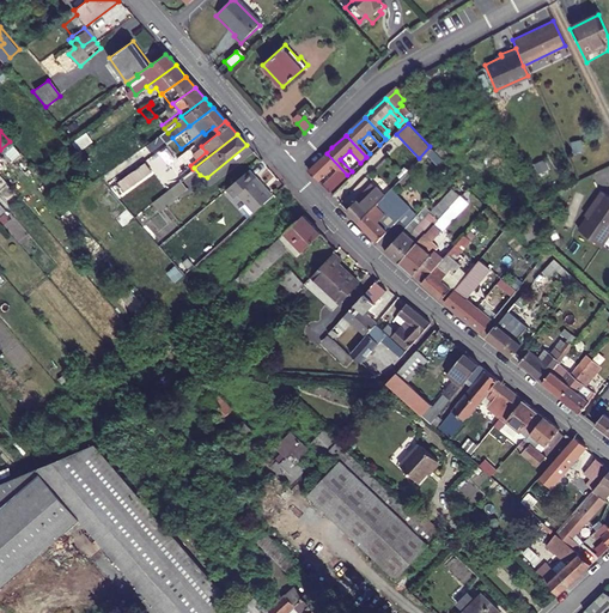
[(347,175),(327,153),(308,170),(317,181),(330,169),(336,174),(323,186),(328,192),(347,175)]
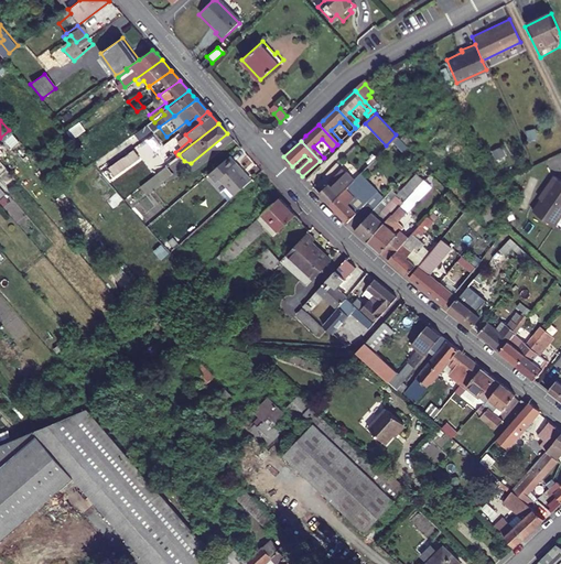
[(131,147),(105,165),(111,174),(138,155),(131,147)]
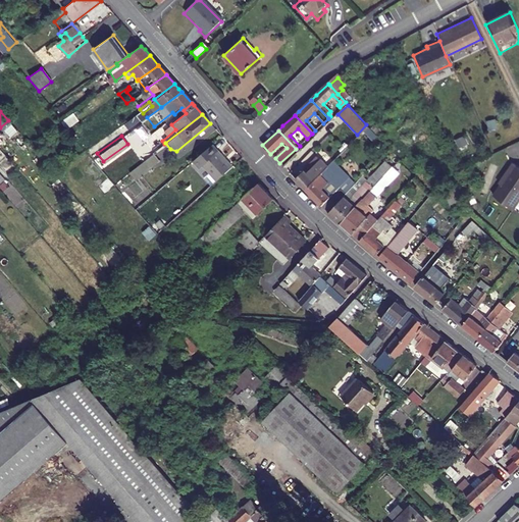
[(212,144),(193,160),(200,168),(203,165),(216,180),(224,173),(225,171),(232,166),(212,144)]
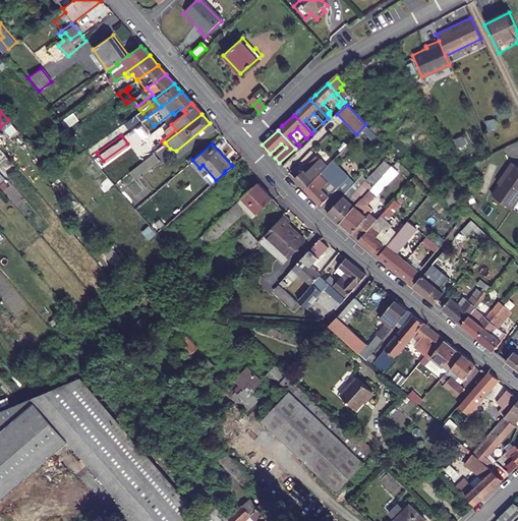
[(141,161),(152,154),(148,149),(137,156),(141,161)]
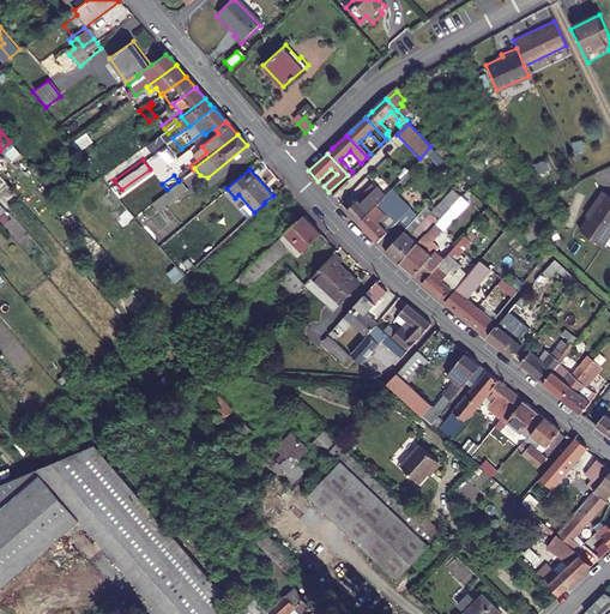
[(179,181),(167,190),(174,199),(186,190),(179,181)]
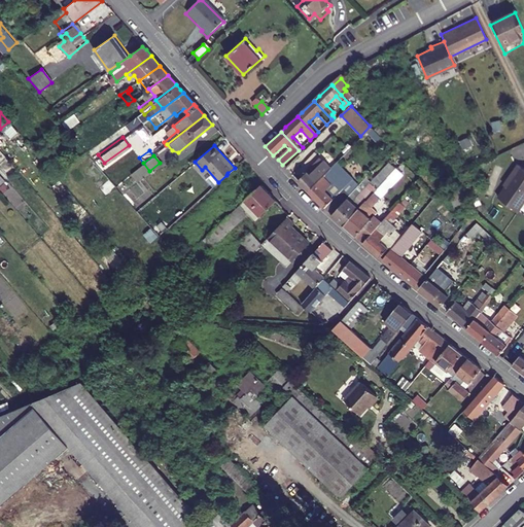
[(306,172),(297,180),(305,188),(307,191),(329,169),(329,168),(321,161),(308,174),(306,172)]
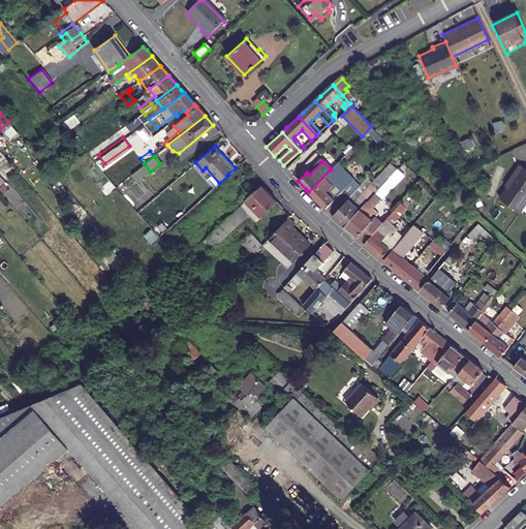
[(365,215),(408,166),(403,161),(368,200),(343,227),(356,238),(370,220),(365,215)]
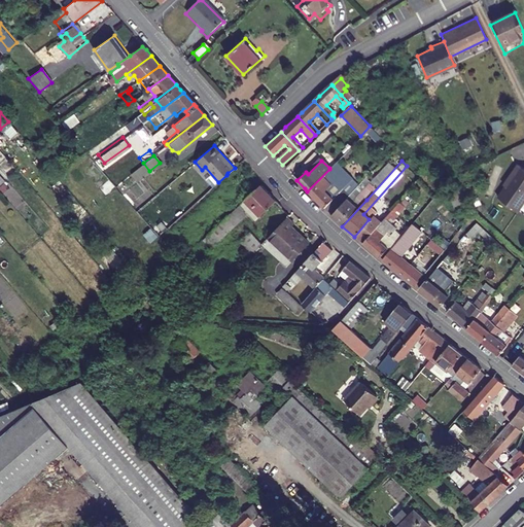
[(503,184),(494,199),(514,212),(523,198),(523,172),(514,166),(502,183),(503,184)]
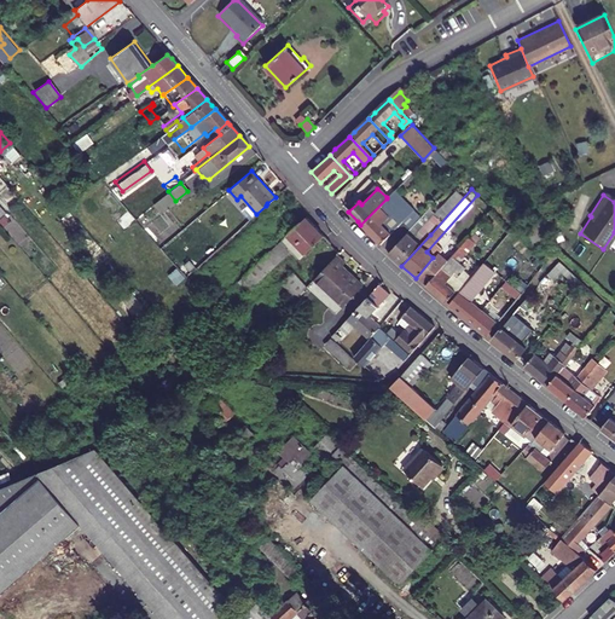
[(285,207),(277,196),(276,197),(267,203),(266,206),(276,215),(285,207)]
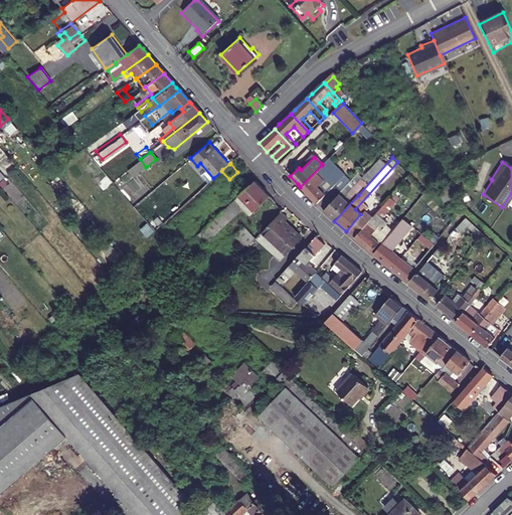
[(300,187),(316,203),(329,189),(321,181),(332,170),(329,168),(327,170),(322,165),(300,187)]
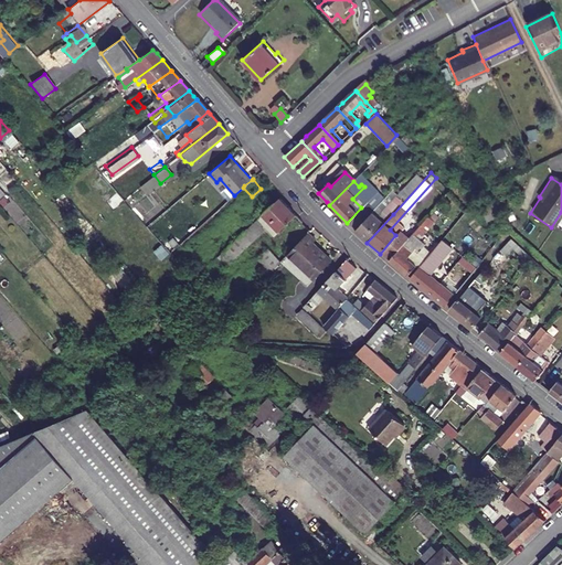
[(290,220),(273,202),(251,223),(268,241),(290,220)]
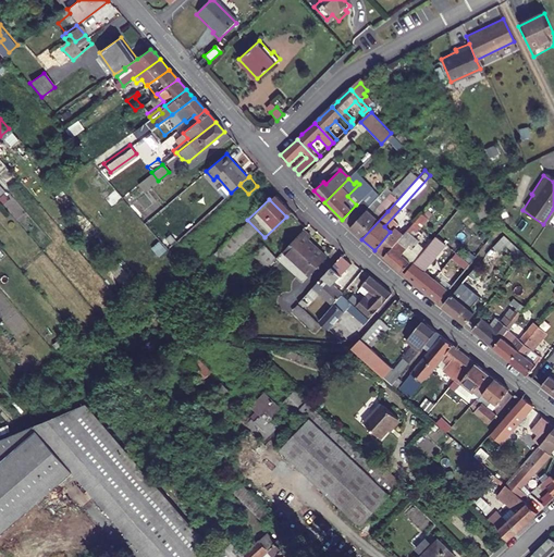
[(9,217),(0,206),(0,224),(9,217)]
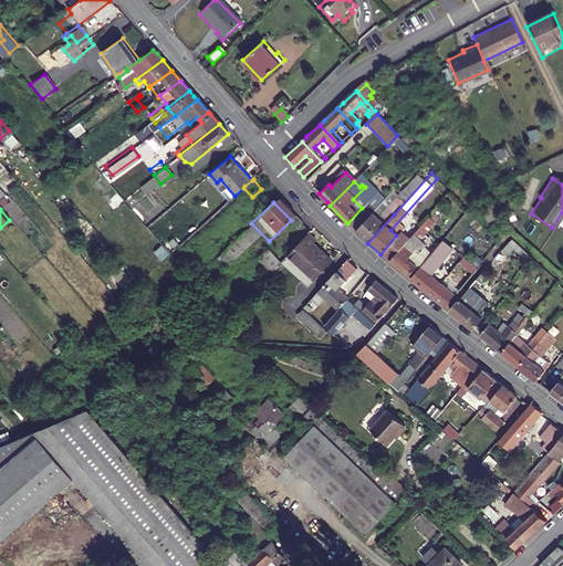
[(377,219),(372,213),(354,231),(367,243),(394,215),(389,210),(386,212),(385,211),(377,219)]
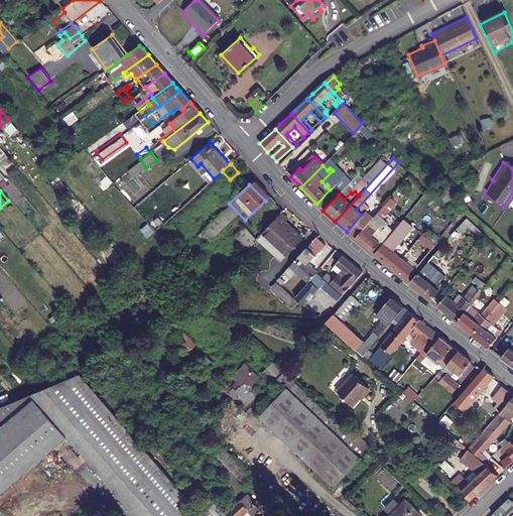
[(375,230),(387,217),(388,216),(385,214),(399,199),(392,192),(381,206),(373,216),(354,238),(370,253),(377,244),(383,237),(375,230)]
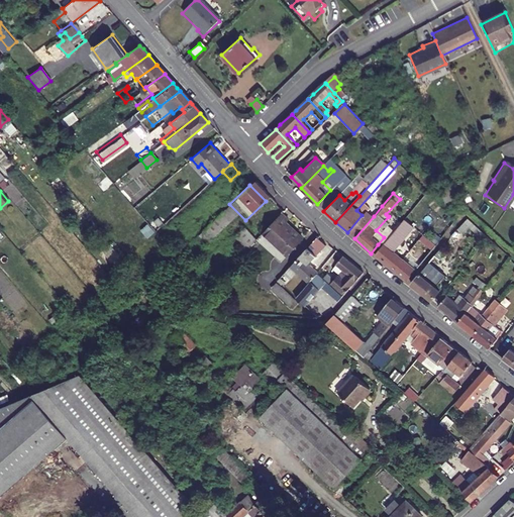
[(513,194),(504,208),(513,215),(513,213),(513,194)]
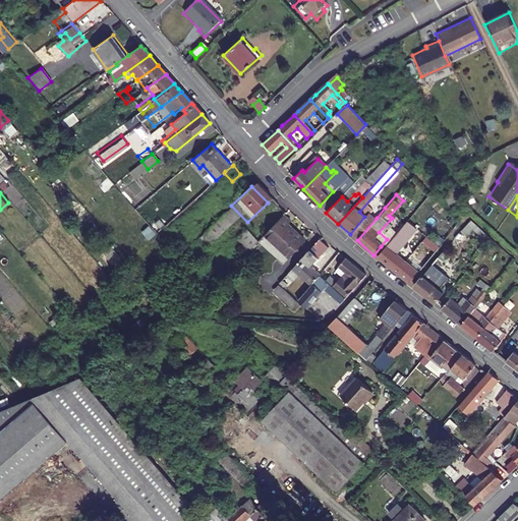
[(368,211),(377,218),(385,208),(377,200),(368,211)]
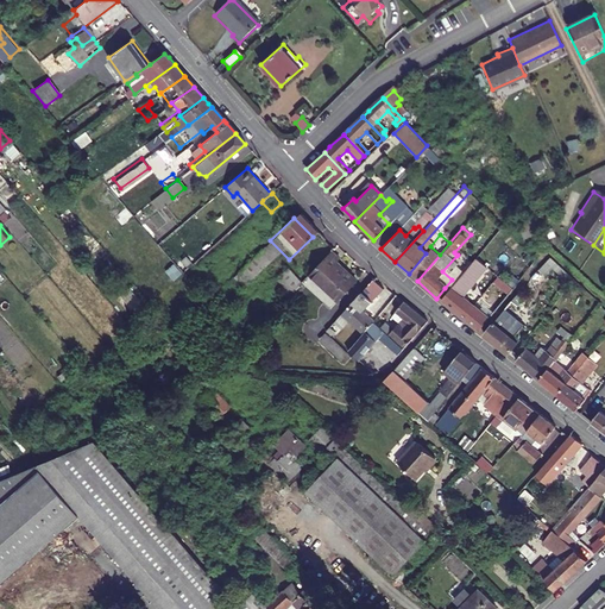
[(452,280),(454,282),(467,265),(457,256),(442,271),(452,280)]
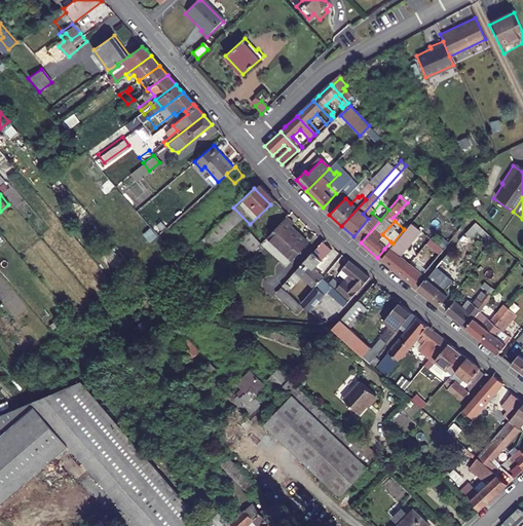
[(282,222),(261,242),(286,265),(302,248),(285,232),(288,228),(282,222)]
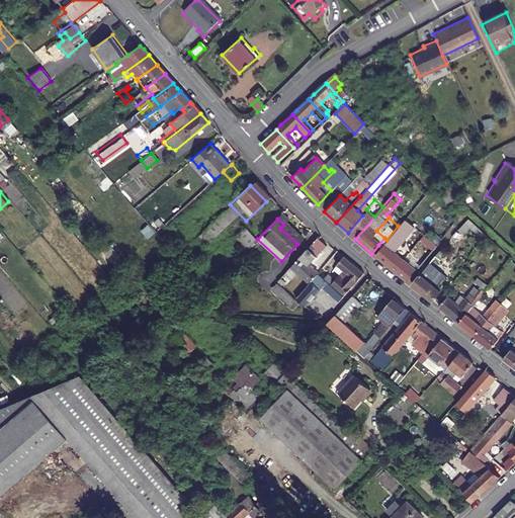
[(398,226),(387,240),(374,256),(406,281),(414,271),(392,253),(412,228),(403,220),(398,226)]
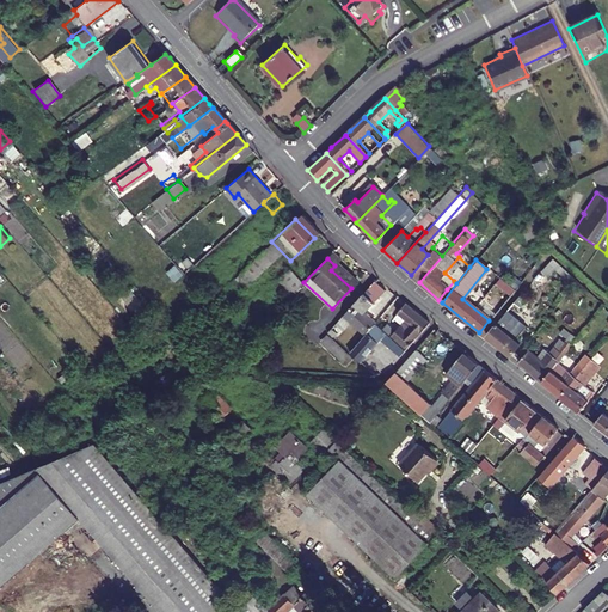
[(262,273),(251,261),(228,283),(239,294),(262,273)]
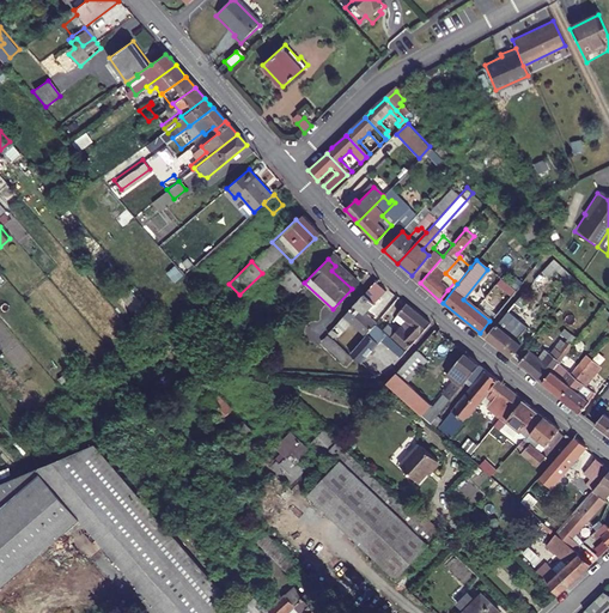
[(560,271),(554,261),(537,272),(544,280),(560,271)]
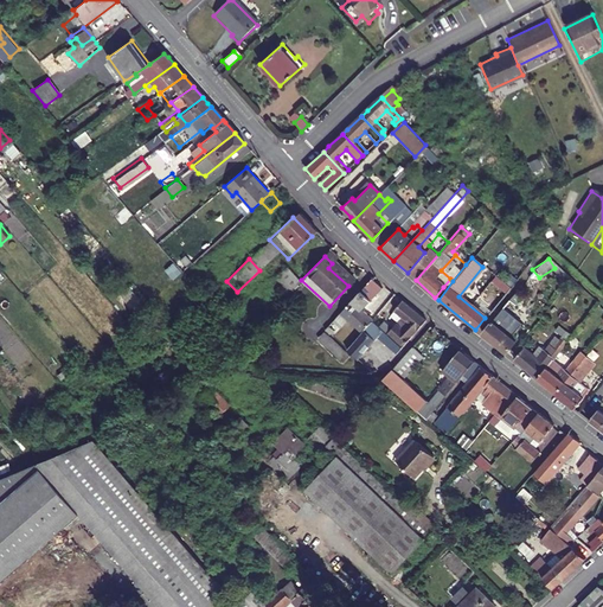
[(270,281),(287,296),(299,282),(283,268),(270,281)]
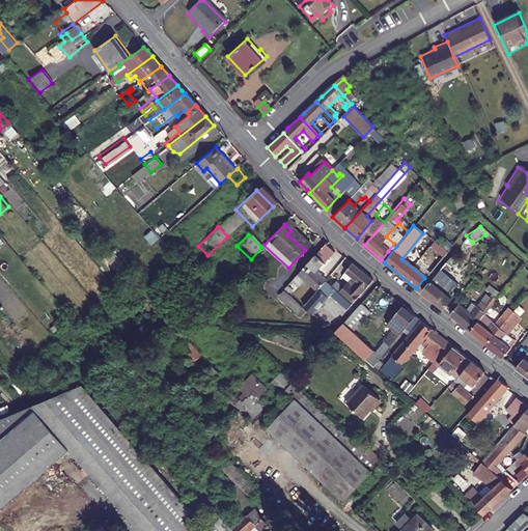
[(331,246),(326,242),(321,247),(326,251),(331,246)]
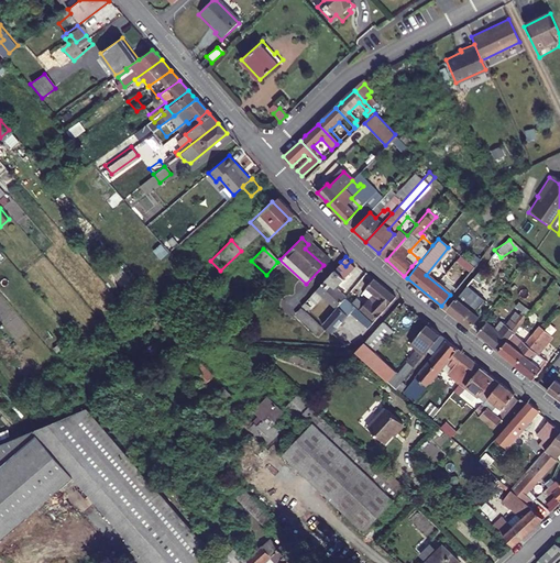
[(451,277),(459,284),(461,280),(472,267),(464,261),(451,277)]
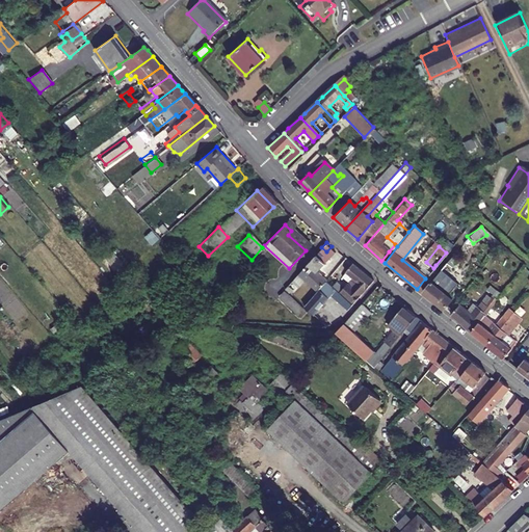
[(326,251),(321,247),(284,289),(302,307),(325,281),(316,271),(323,263),(319,260),(326,251)]
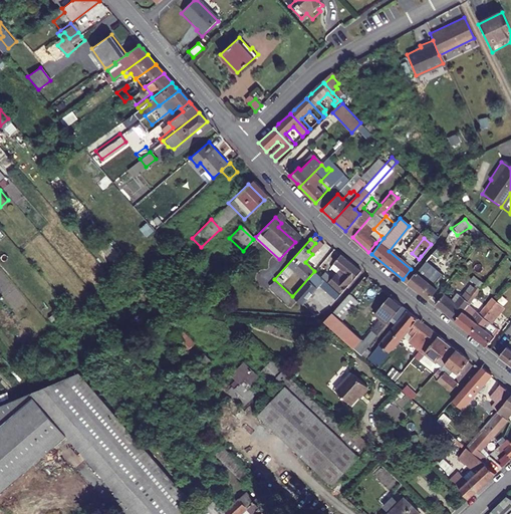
[(407,282),(427,299),(435,289),(422,278),(427,272),(424,271),(435,258),(431,254),(407,282)]
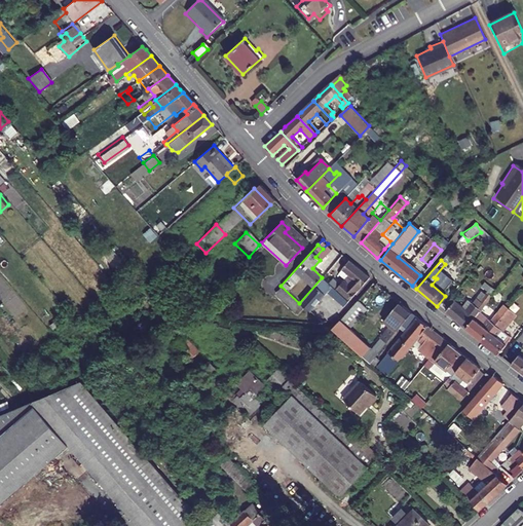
[(368,277),(347,261),(340,269),(347,275),(335,288),(348,300),(351,296),(368,277)]
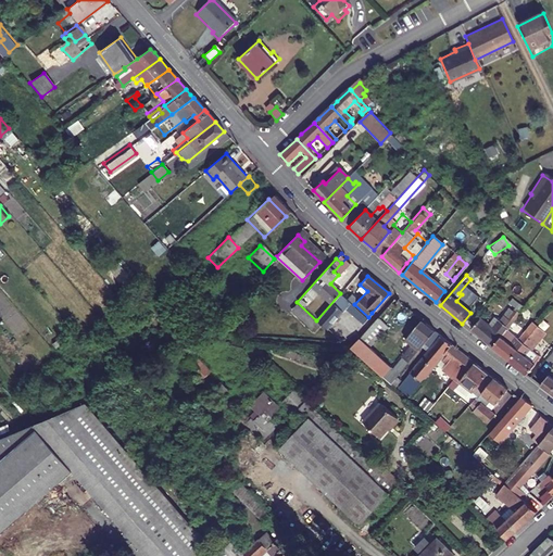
[(347,291),(343,294),(349,300),(352,295),(347,291)]
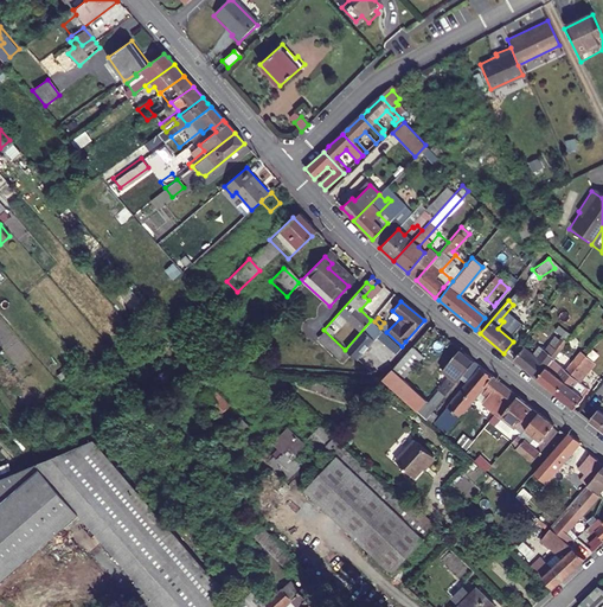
[(386,332),(380,327),(374,321),(371,320),(345,350),(355,358),(374,337),(395,353),(402,346),(386,332)]
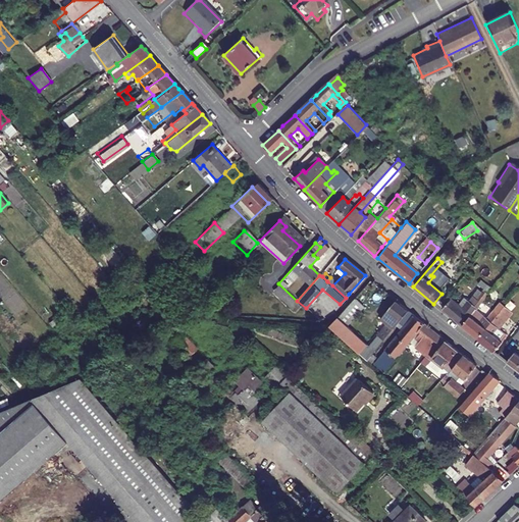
[(369,280),(335,318),(345,326),(377,288),(369,280)]
